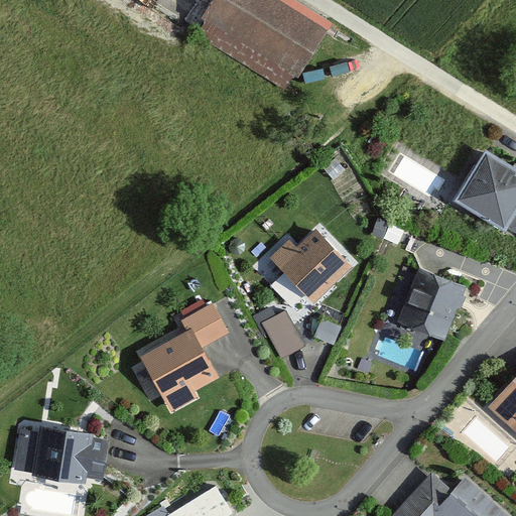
[(334,25),(292,0),(215,0),(203,20),(207,22),(197,38),(286,93),(296,78),(300,80),(334,25)]
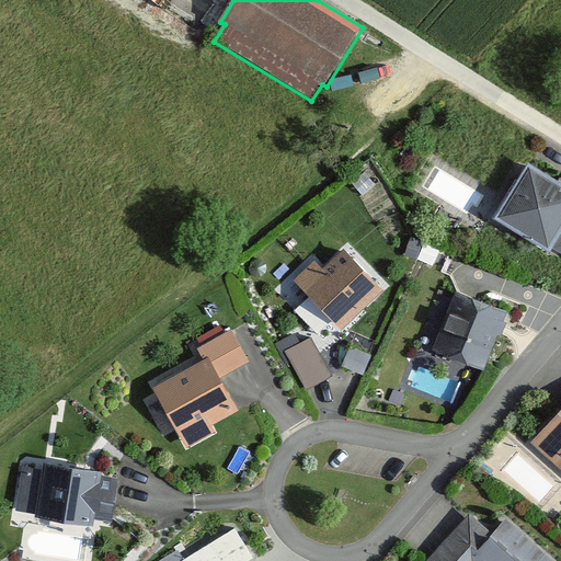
[(550,249),(560,230),(560,185),(526,164),(495,216),(550,249)]
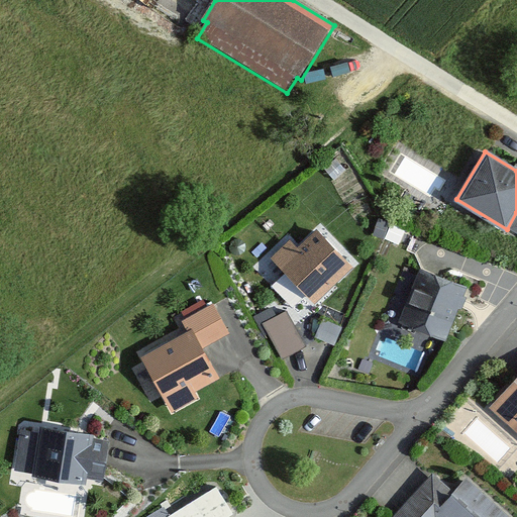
[(290,240),(271,260),(315,305),(355,266),(318,227),(298,248),(290,240)]
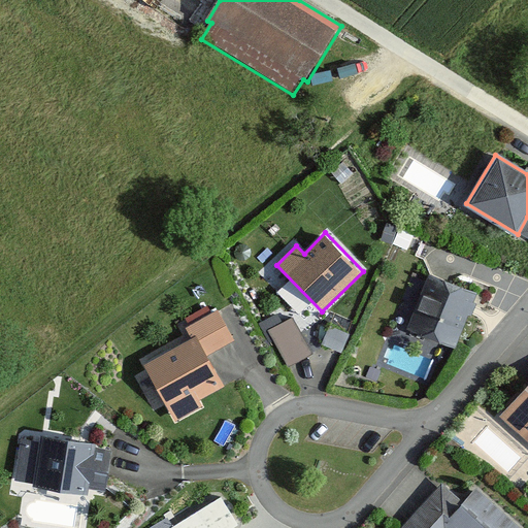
[(456,349),(479,294),(431,274),(408,329),(456,349)]
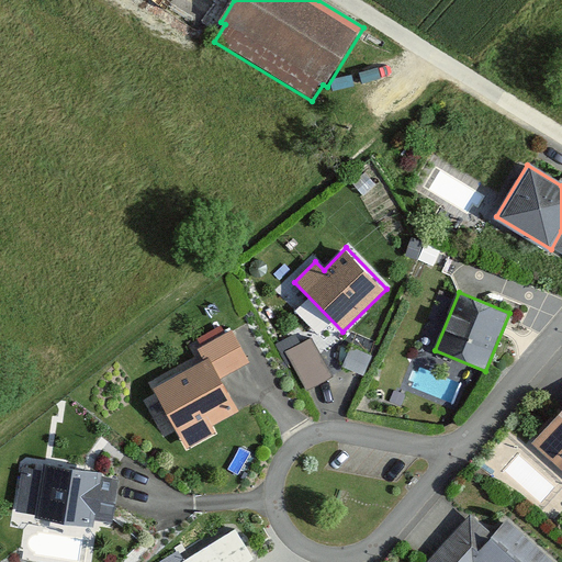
[(205,363),(155,392),(188,451),(216,435),(213,429),(240,414),(222,381),(251,364),(233,330),(198,350),(205,363)]
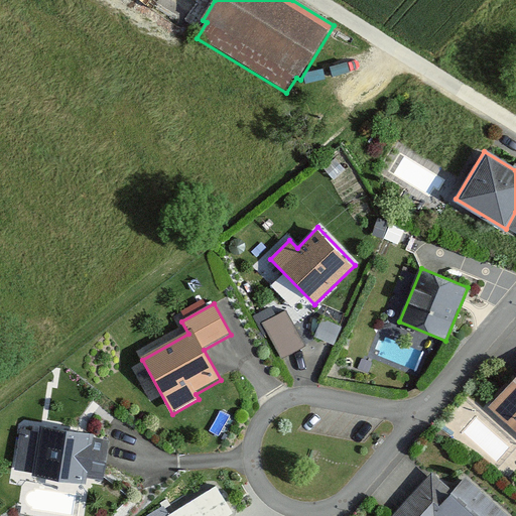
[(290,306),(259,323),(280,361),(310,344),(290,306)]
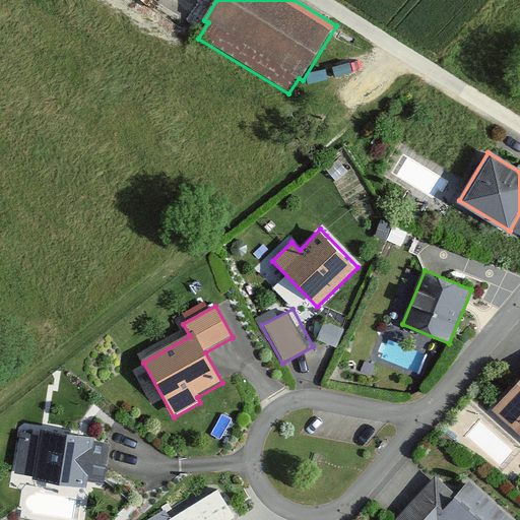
[(519,382),(494,411),(519,435),(519,382)]
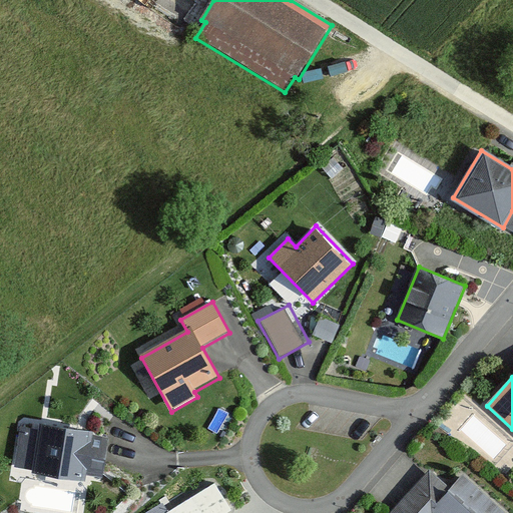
[(38,429),(19,427),(14,471),(103,481),(107,439),(88,437),(89,429),(39,423),(38,429)]
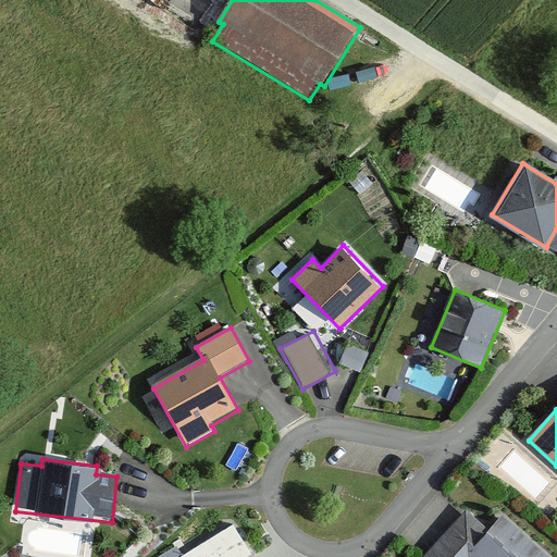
[(547,556),(504,517),(490,533),(466,511),(424,556),(547,556)]
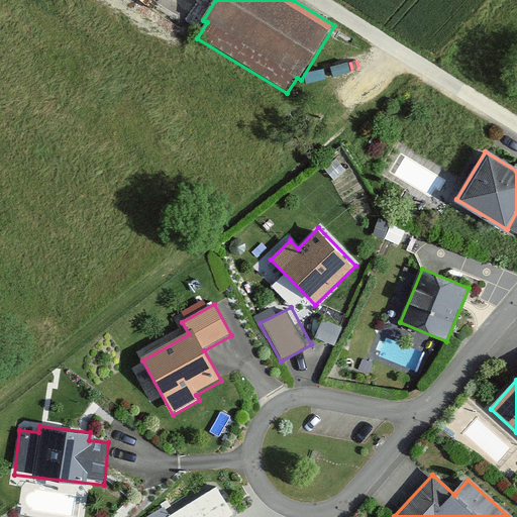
[(234,516),(216,489),(172,516),(234,516)]
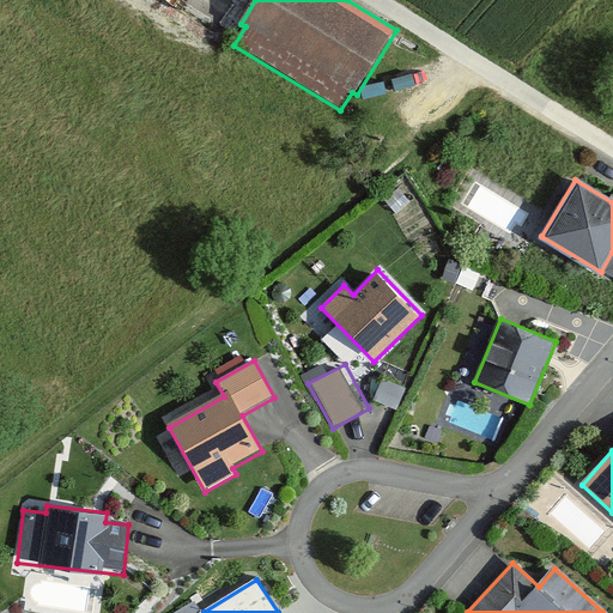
[(200,612),(193,602),(177,612),(200,612)]
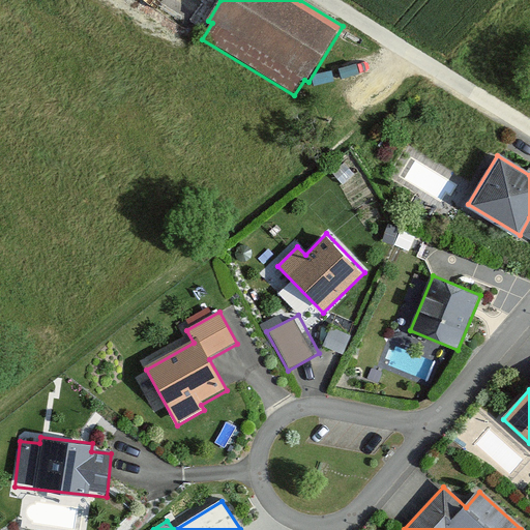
All buildings are outlined.
